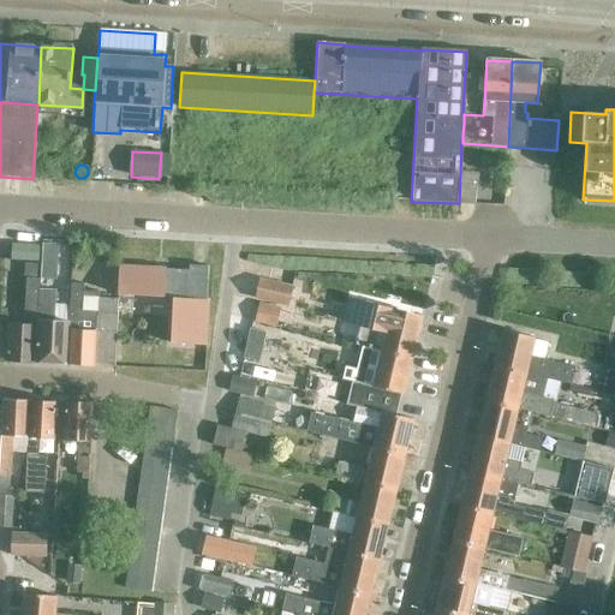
[(477,177),(460,175),(459,203),(473,204),(477,177)]
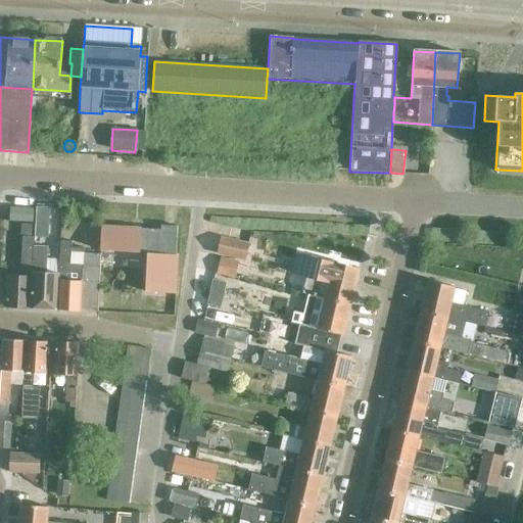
[(35,210),(10,208),(9,221),(34,223),(35,210)]
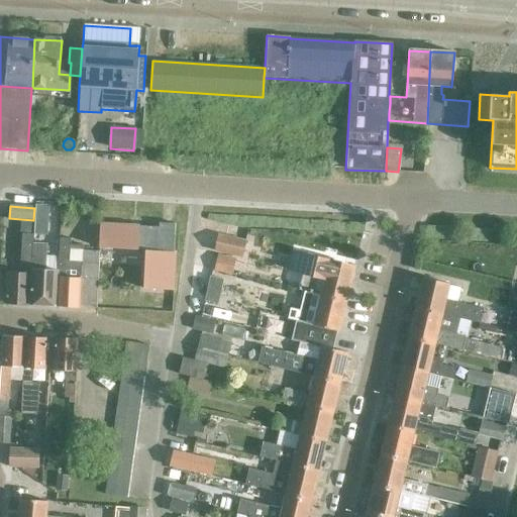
[(34,223),(33,235),(46,236),(47,224),(34,223)]
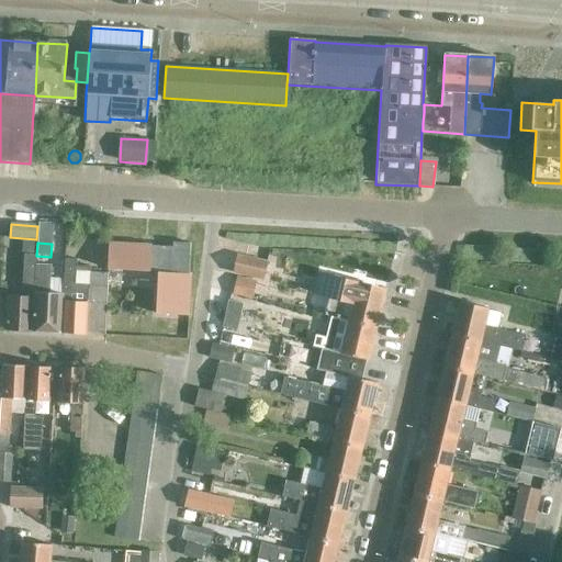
[(109,244),(108,270),(109,270),(108,288),(131,289),(132,271),(148,272),(148,271),(157,272),(155,314),(188,315),(190,273),(188,273),(190,244),(187,244),(173,243),(172,247),(150,246),(141,245),(126,245),(109,244)]
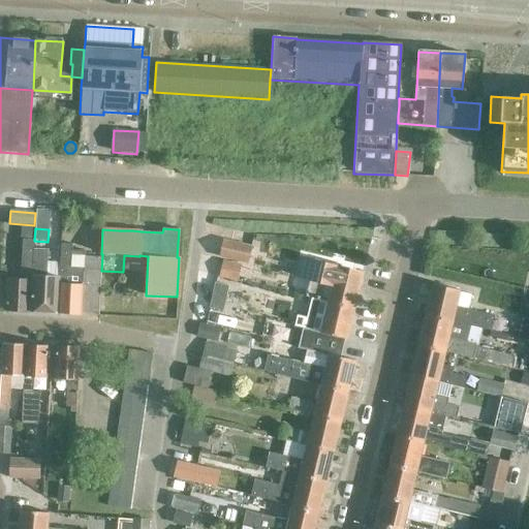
[(6,279),(4,311),(29,313),(33,249),(33,240),(22,240),(20,280),(6,279)]
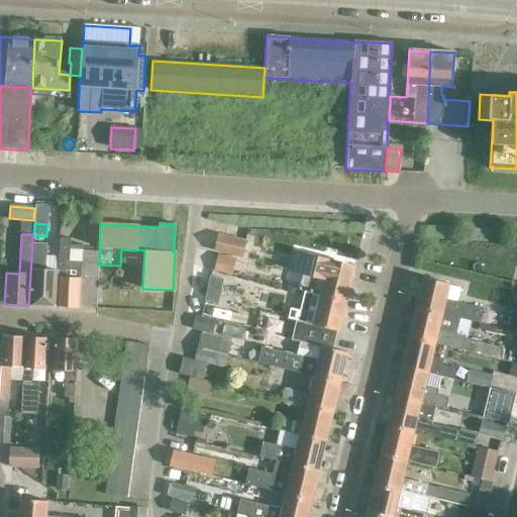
[(240,256),(244,241),(217,234),(213,249),(240,256)]
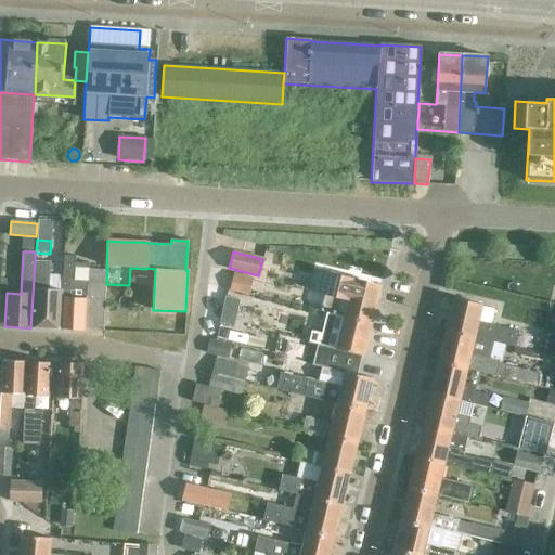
[(62,292),(60,330),(85,331),(85,327),(88,269),(88,263),(75,263),(76,257),(64,256),(62,292)]
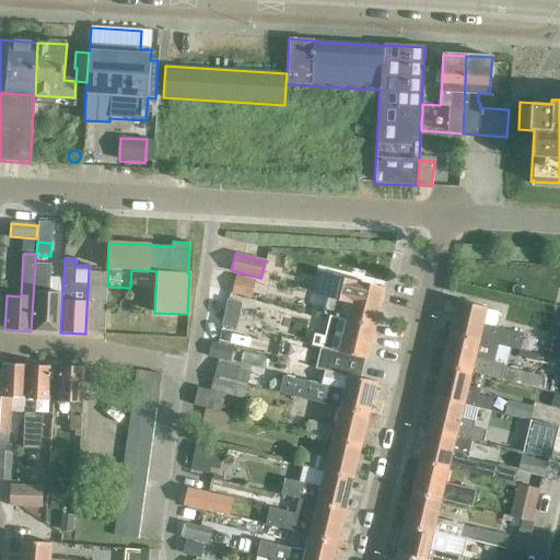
[(35,264),(31,331),(60,333),(62,294),(48,293),(49,265),(35,264)]
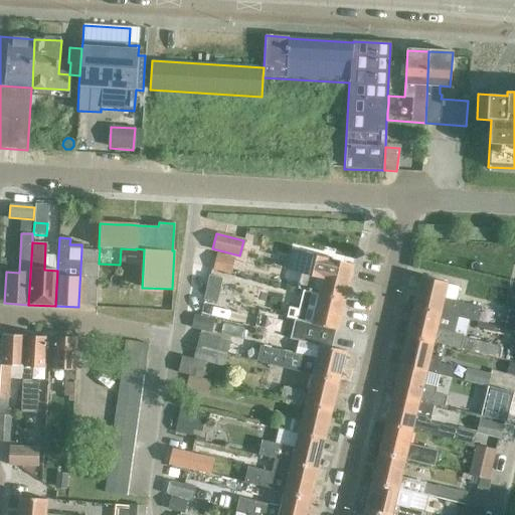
[(81,249),(78,304),(95,305),(98,250),(81,249)]
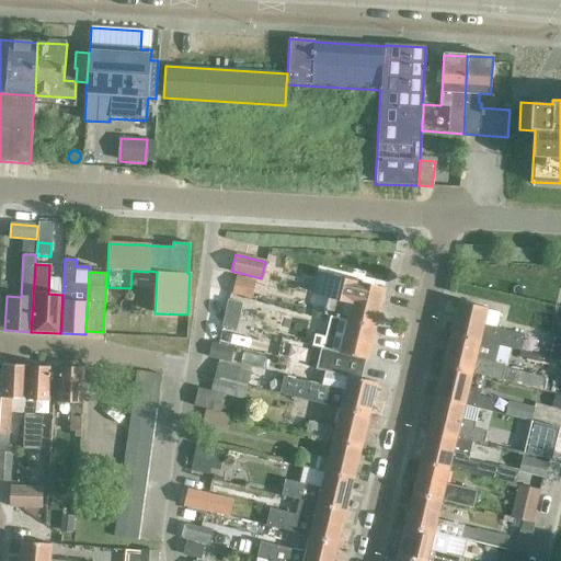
[(324,276),(319,295),(328,297),(323,315),(330,316),(345,320),(375,328),(384,290),(354,283),(324,276)]
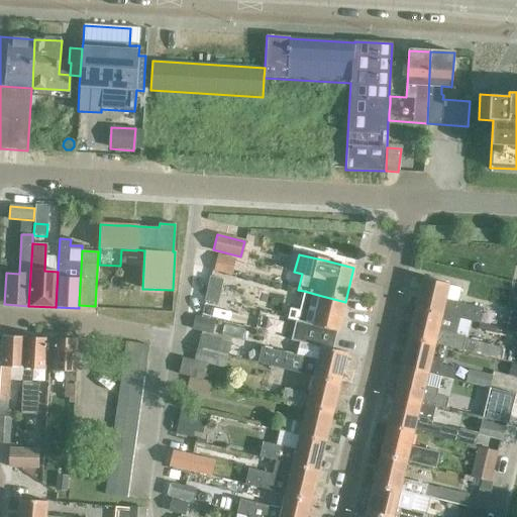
[(209,278),(207,289),(220,292),(222,281),(209,278)]
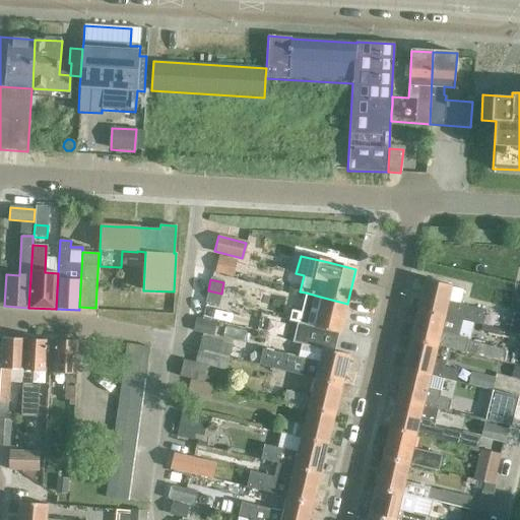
[(426,279),(417,310),(444,316),(462,320),(481,325),(485,311),(459,304),(462,288),(451,285),(426,279)]
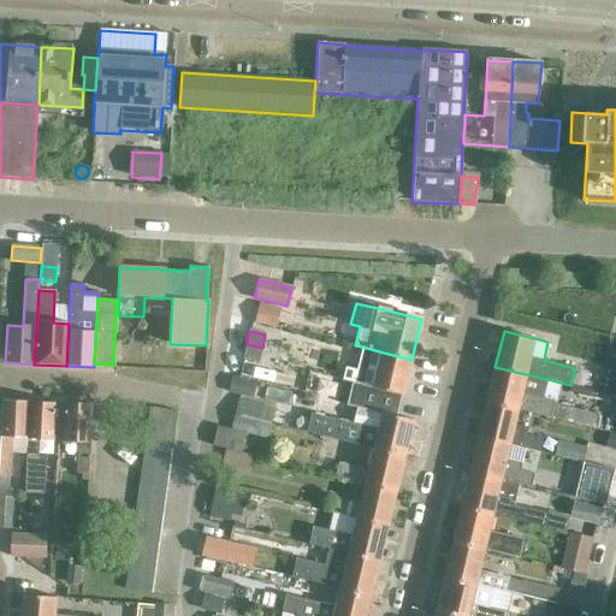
[(345,368),(342,380),(351,383),(401,395),(403,396),(412,360),(379,351),(362,347),(357,371),(345,368)]
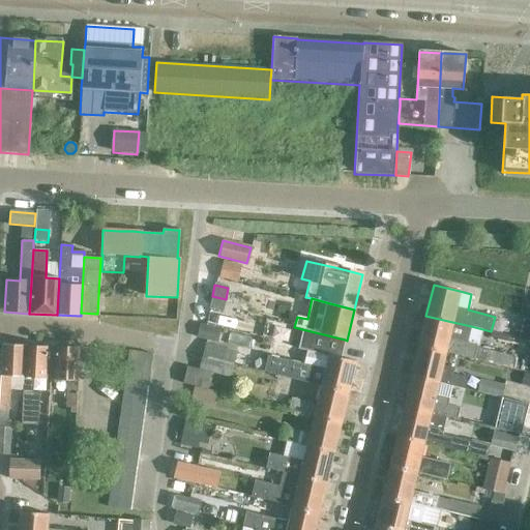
[(425,316),(418,347),(445,353),(507,367),(510,356),(487,351),(475,348),(476,346),(467,344),(471,326),(452,322),(425,316)]
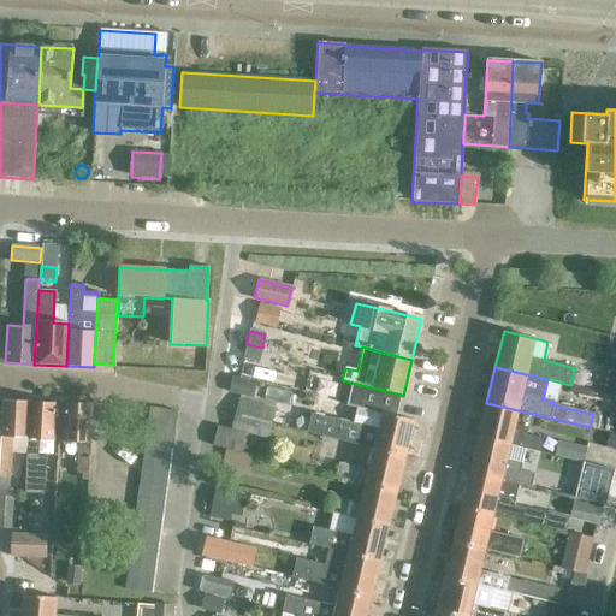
[(615,394),(615,373),(609,372),(604,391),(615,394)]
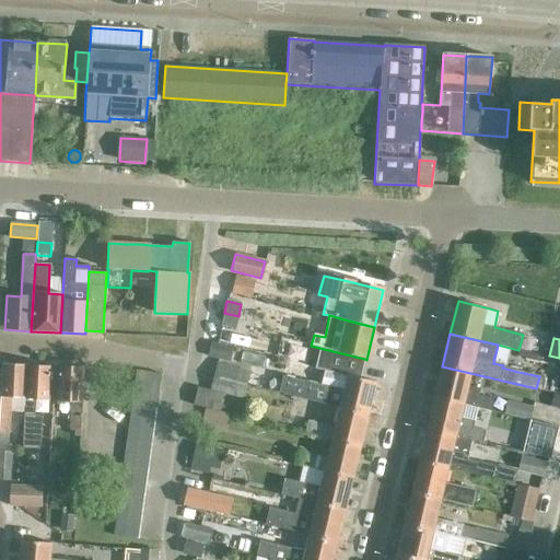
[(212,345),(208,360),(220,363),(224,348),(212,345)]
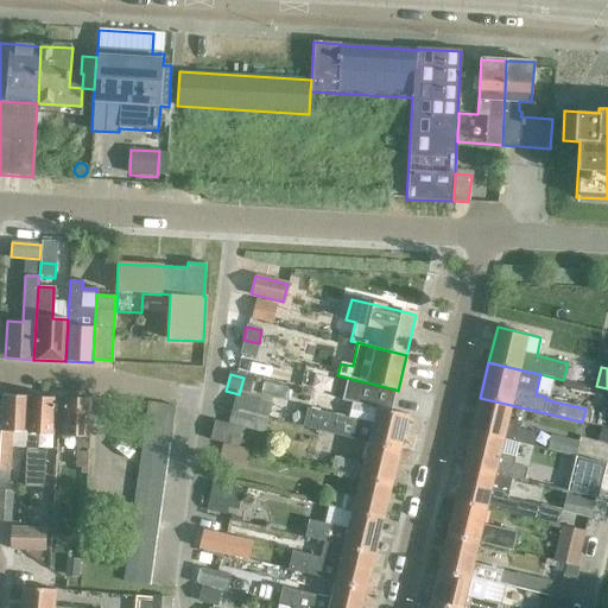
[(409,415),(390,411),(396,390),(347,378),(341,399),(341,400),(353,403),(349,419),(306,409),(302,428),(309,429),(309,430),(368,443),(399,451),(409,415)]
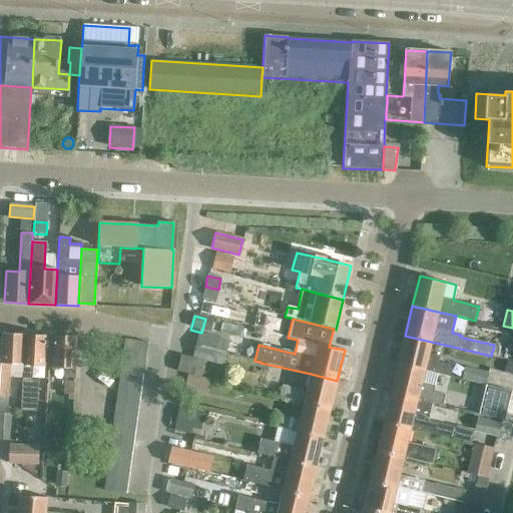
[(22,366),(24,336),(2,335),(0,365),(0,369),(0,396),(8,397),(10,365),(22,366)]
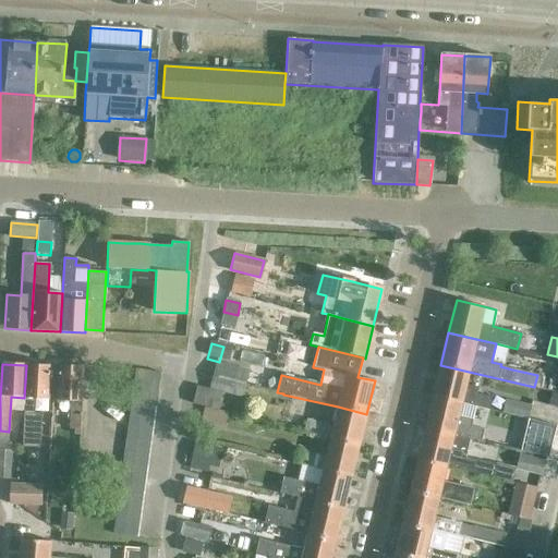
[(213,377),(244,385),(247,372),(216,364),(213,377)]
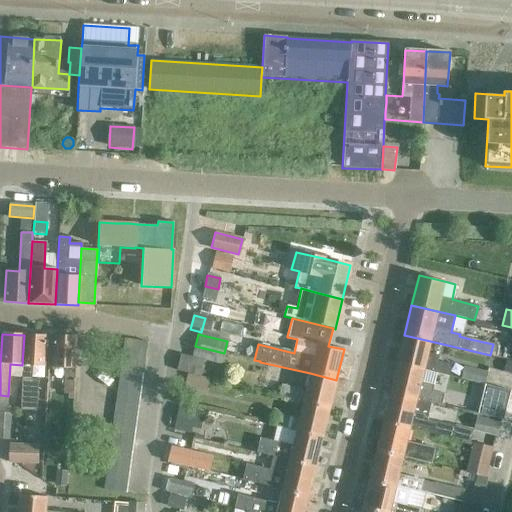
[(24,335),(22,365),(20,410),(36,411),(38,380),(31,379),(32,365),(44,366),(46,336),(24,335)]
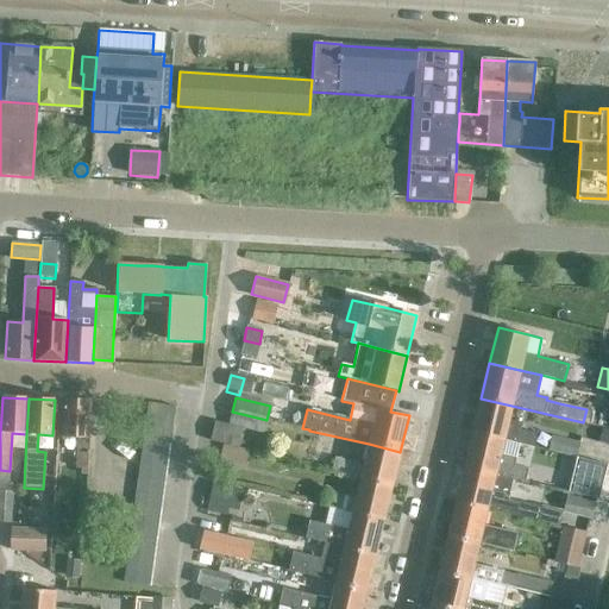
[(481,399),(472,432),(519,444),(533,447),(533,446),(535,434),(519,431),(521,424),(508,420),(512,406),(481,399)]
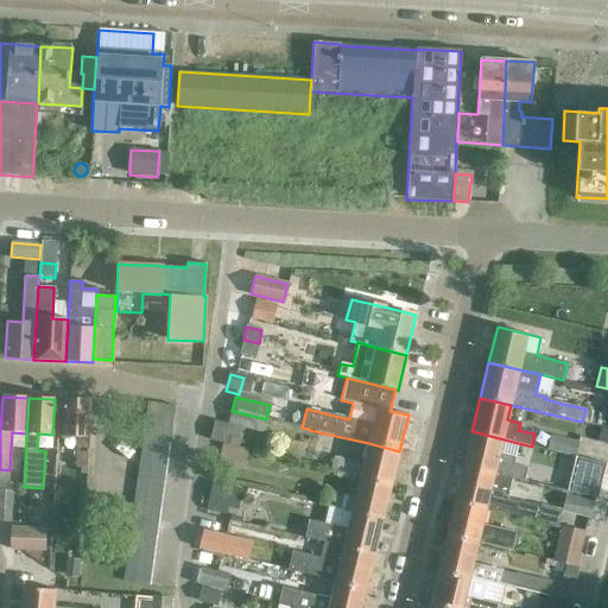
[(90,401),(64,399),(62,435),(76,436),(75,468),(81,469),(81,474),(86,474),(90,401)]
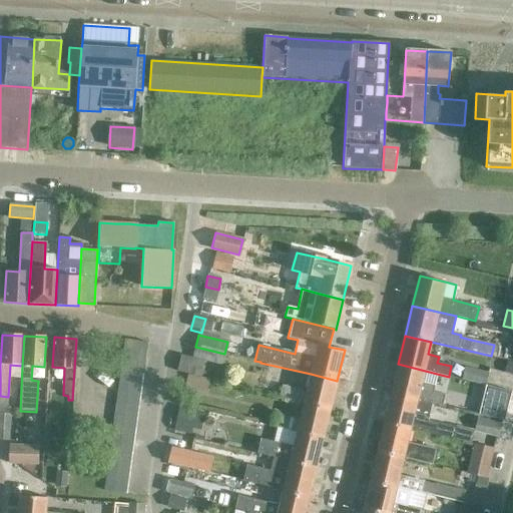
[(145,355),(147,344),(125,340),(123,352),(145,355)]
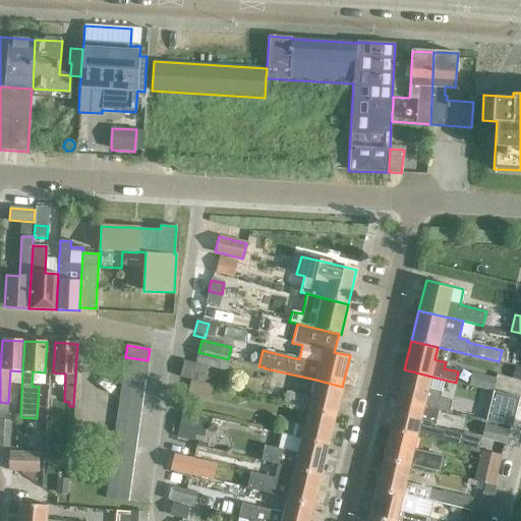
[(226,371),(228,359),(198,352),(195,363),(198,364),(226,371)]
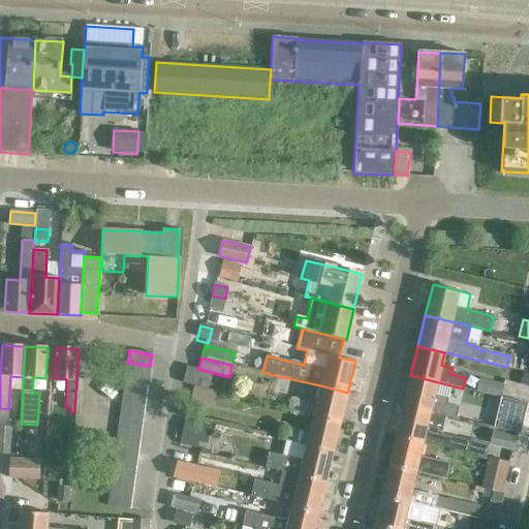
[(150,366),(127,363),(126,373),(149,376),(150,366)]
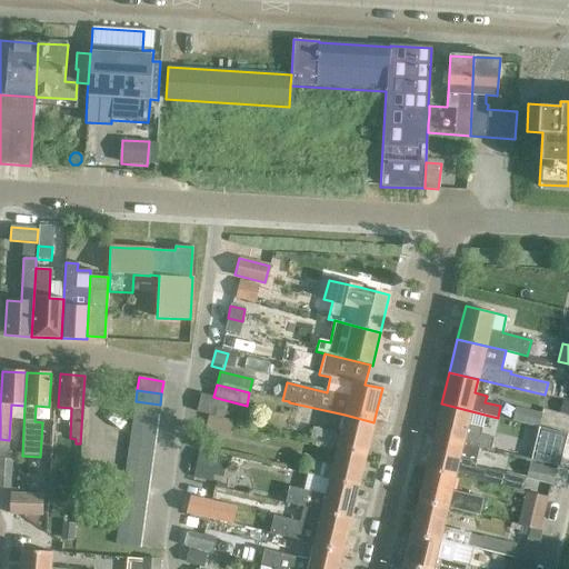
[(200,393),(196,411),(208,415),(212,416),(217,398),(213,397),(200,393)]
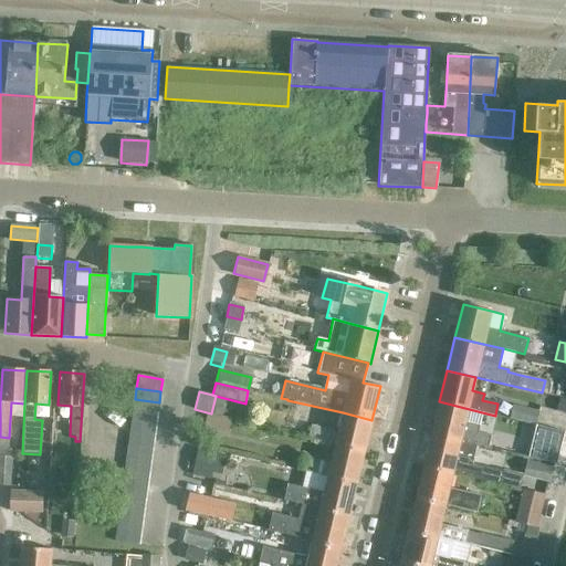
[(159,402),(135,399),(133,411),(157,415),(159,402)]
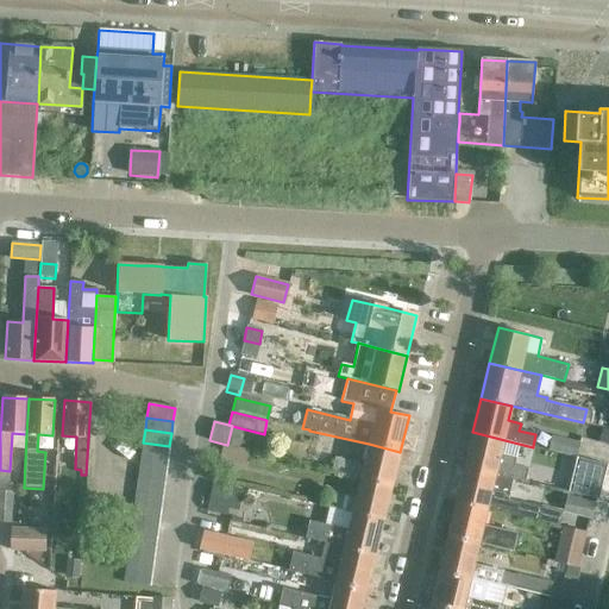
[(608,431),(602,429),(598,443),(608,445),(608,441),(608,431)]
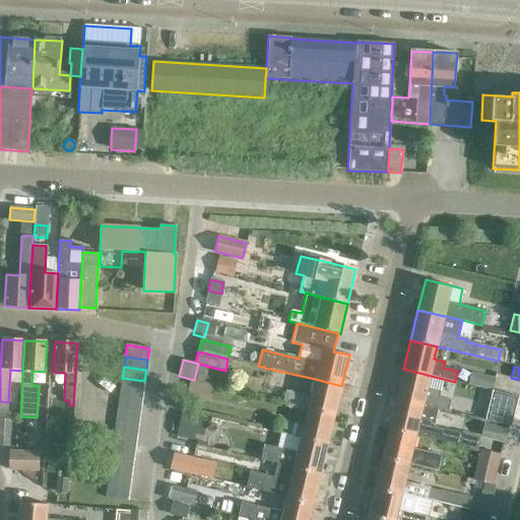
[(403,369),(396,398),(423,405),(438,409),(448,411),(448,410),(451,399),(439,396),(443,379),(403,369)]
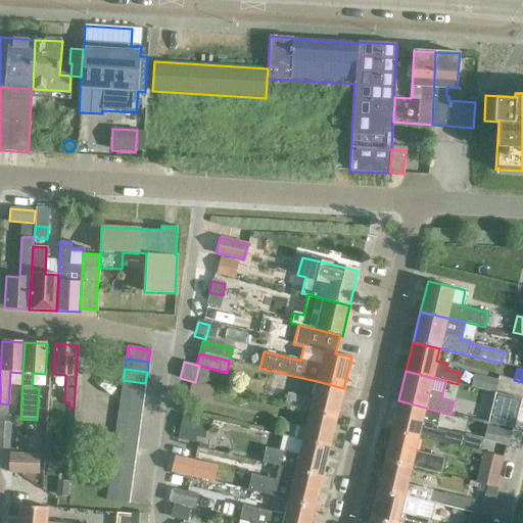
[(473,375),(470,386),(470,387),(494,393),(497,381),(473,375)]
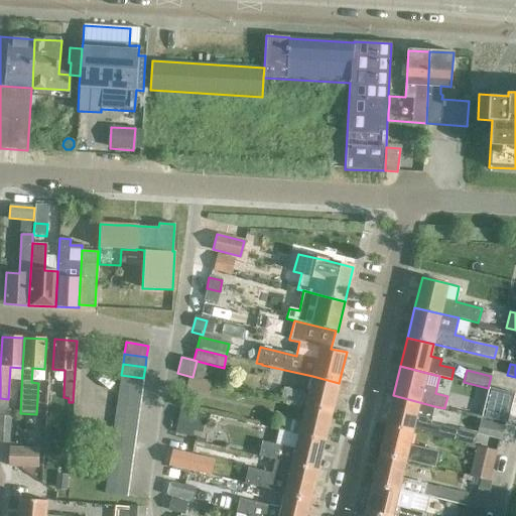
[(121,375),(120,386),(142,389),(143,378),(121,375)]
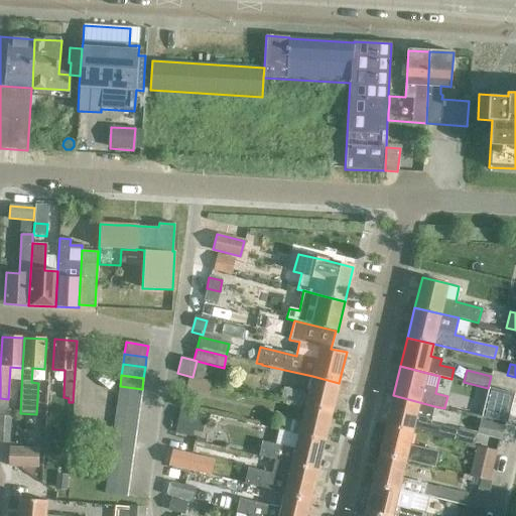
[(188,376),(185,389),(207,394),(210,381),(192,377),(188,376)]
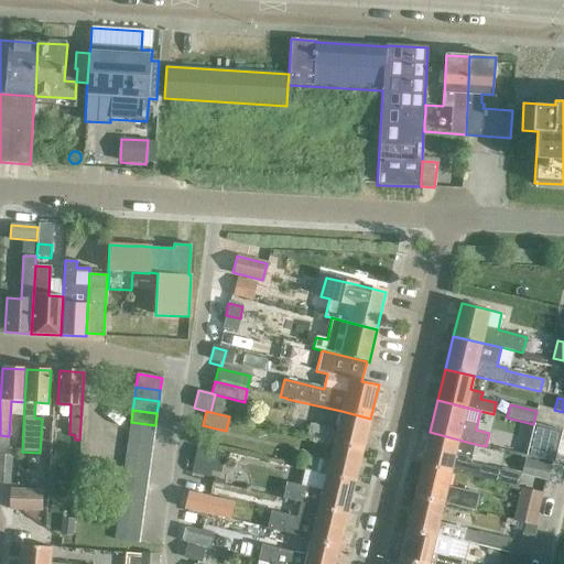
[(310,424),(306,436),(334,443),(362,451),(370,419),(342,411),(336,431),(310,424)]
